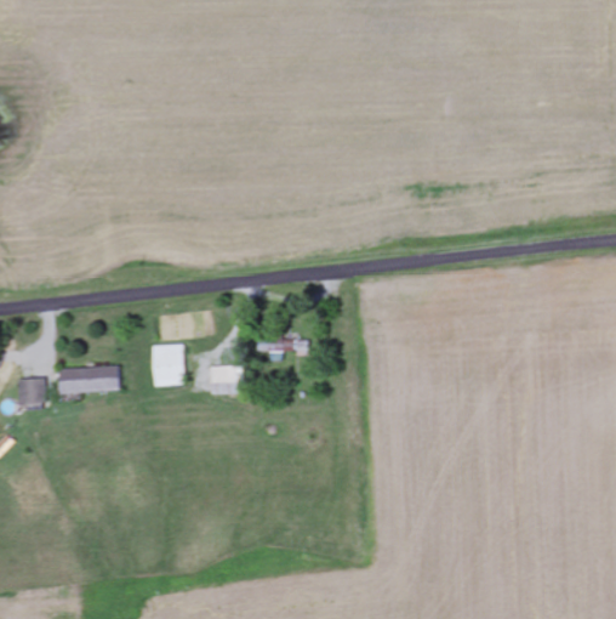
[(269,339),(268,352),(286,353),(286,351),(306,351),(307,341),(269,339)]
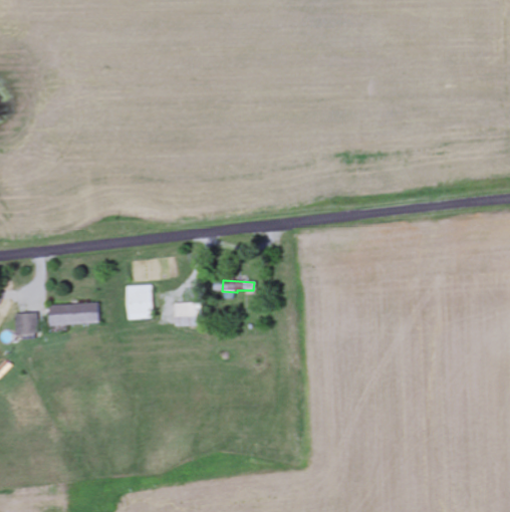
[(125,286),(128,319),(153,318),(151,284),(125,286)]
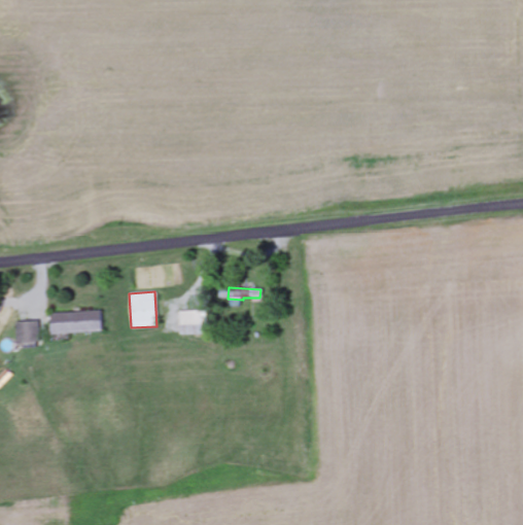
[(204,310),(178,311),(179,334),(205,334),(204,310)]
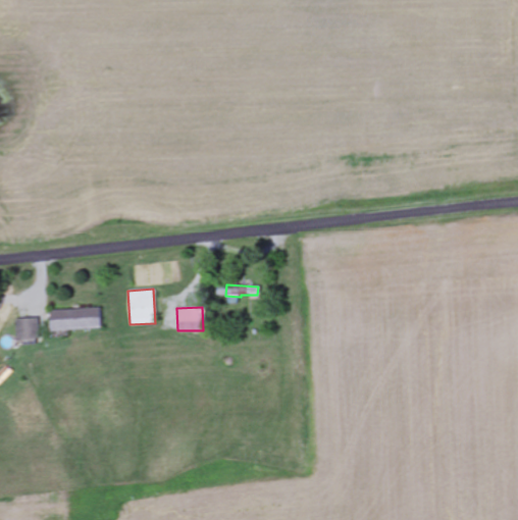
[(101,328),(100,308),(49,309),(50,329),(101,328)]
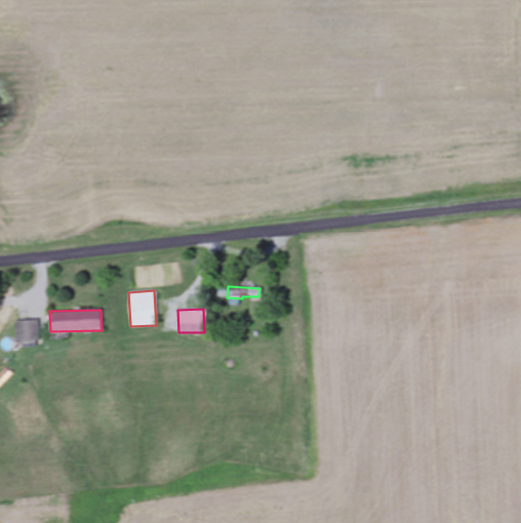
[(38,319),(15,320),(16,342),(39,340),(38,319)]
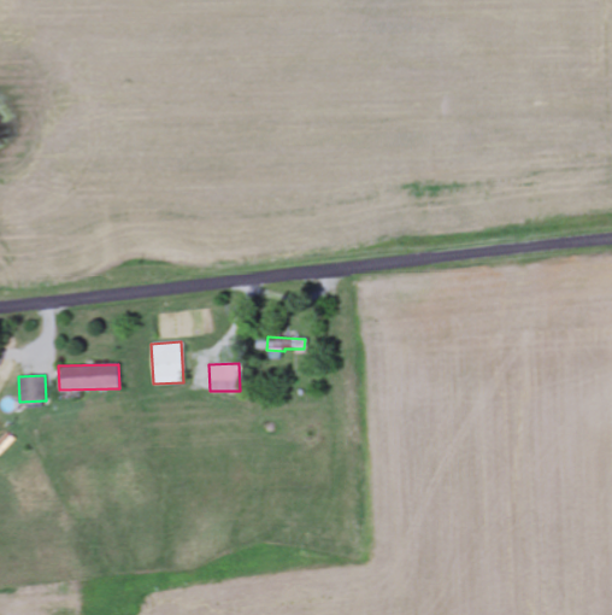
All buildings are outlined.
